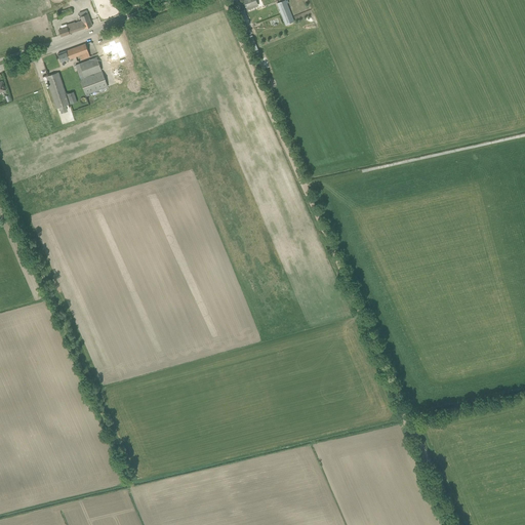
[(246,6),(247,10),(258,6),(255,0),(243,0),(245,4),(246,6)]
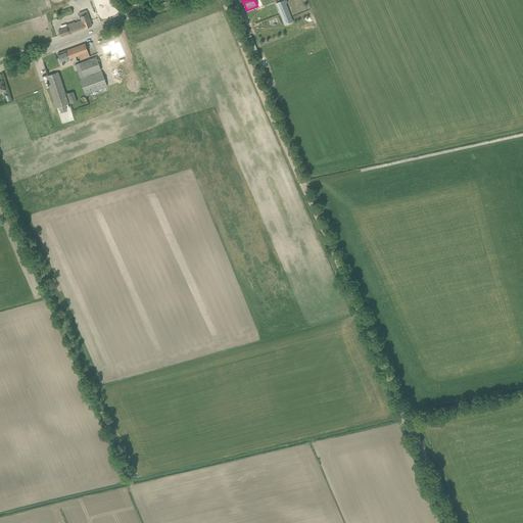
[(284,0),(276,3),(284,24),(293,20),(286,3),(287,3),(287,0),(285,1),(284,0)]
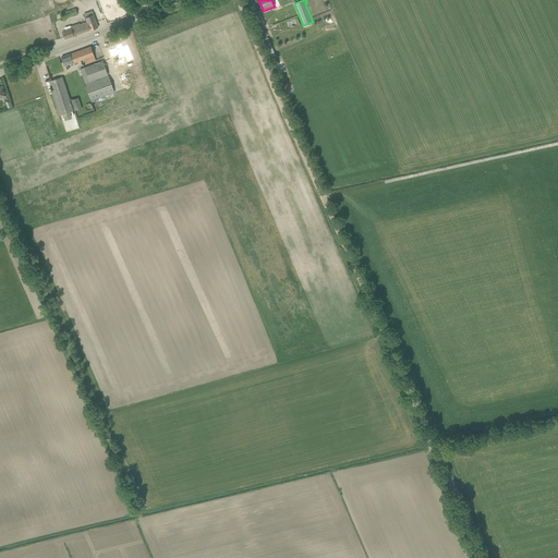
[(77,15),(75,8),(61,13),(63,20),(77,15)]
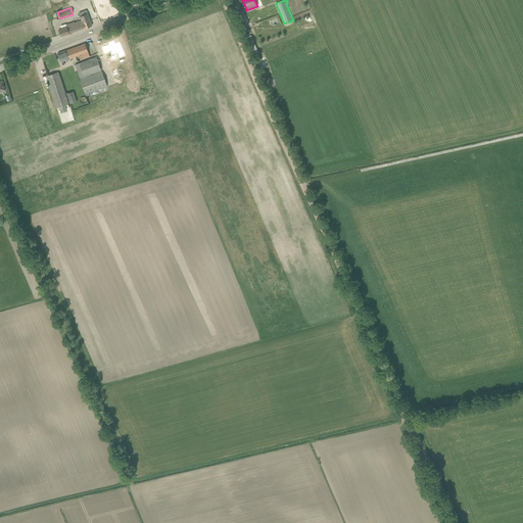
[(243,26),(248,24),(243,9),(237,12),(243,26)]
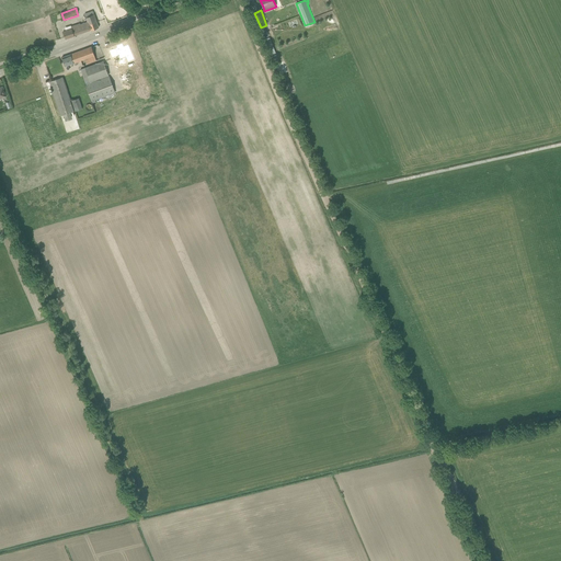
[(71,27),(63,31),(66,38),(90,30),(90,31),(99,27),(93,13),(86,18),(87,22),(79,24),(80,26),(71,29),(71,27)]
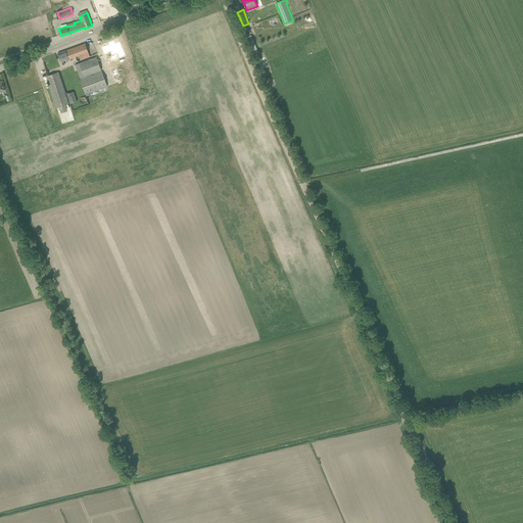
[(104,54),(110,51),(112,54),(116,52),(119,57),(126,55),(120,41),(115,43),(113,40),(100,45),(104,54)]
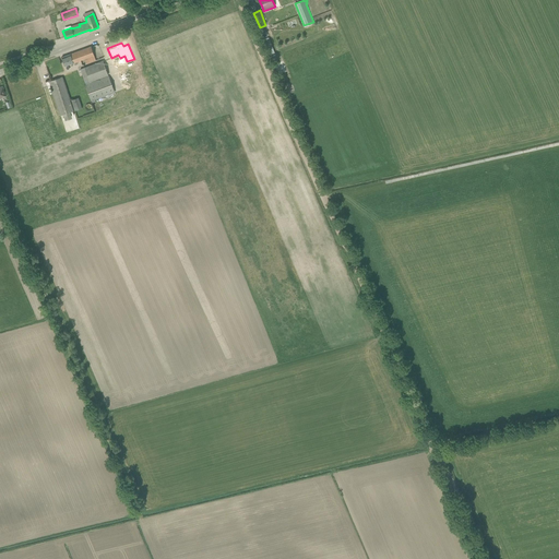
[(96,59),(93,51),(91,46),(74,52),(78,60),(84,58),(86,63),(96,59)]
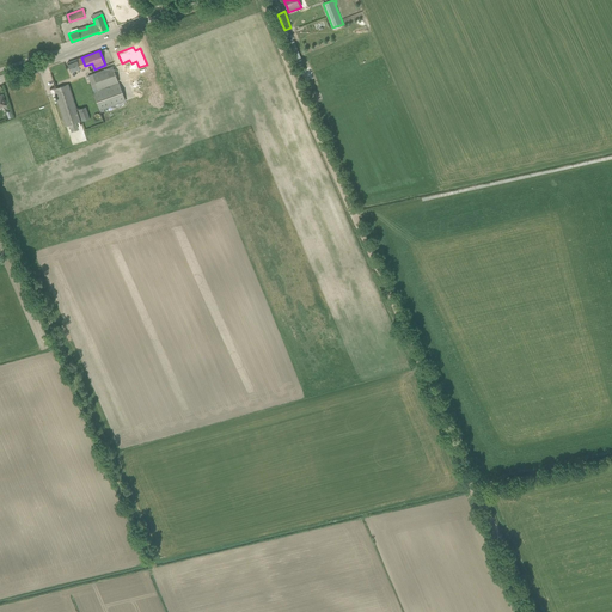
[(67,62),(69,68),(71,72),(85,66),(81,57),(67,62)]
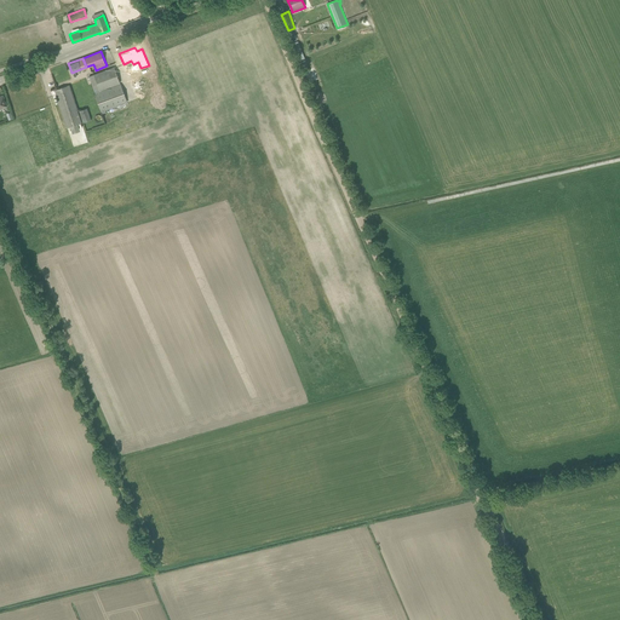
[(114,67),(93,75),(99,91),(121,84),(114,67)]
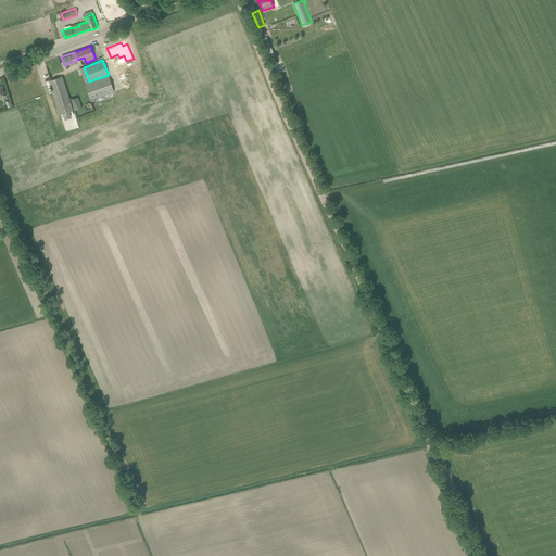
[(114,92),(108,75),(85,84),(90,101),(114,92)]
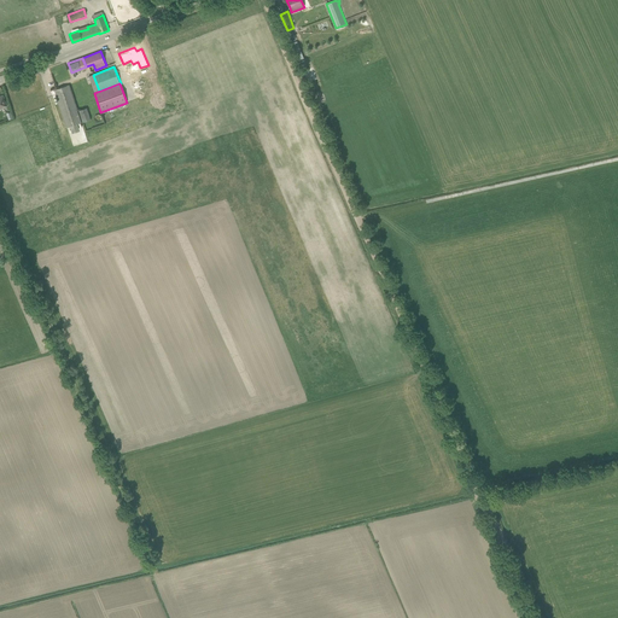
[(54,89),(57,95),(66,126),(80,122),(68,85),(54,89)]
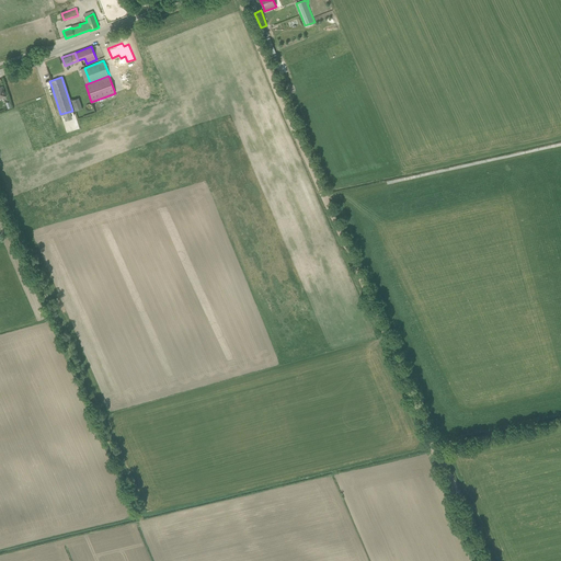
[(75,111),(82,109),(79,98),(71,100),(75,111)]
